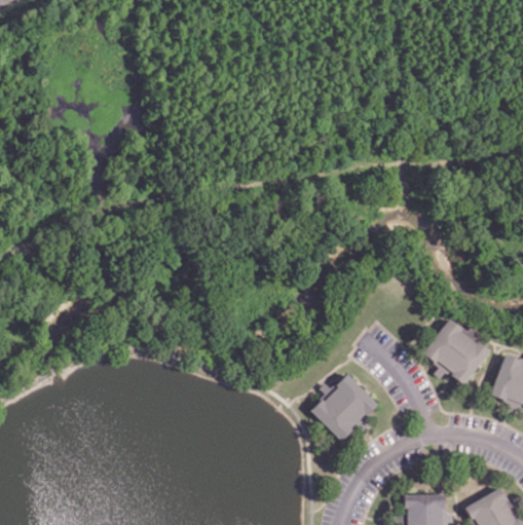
[(422,354),(440,367),(438,369),(463,387),(491,348),(448,319),(422,354)]
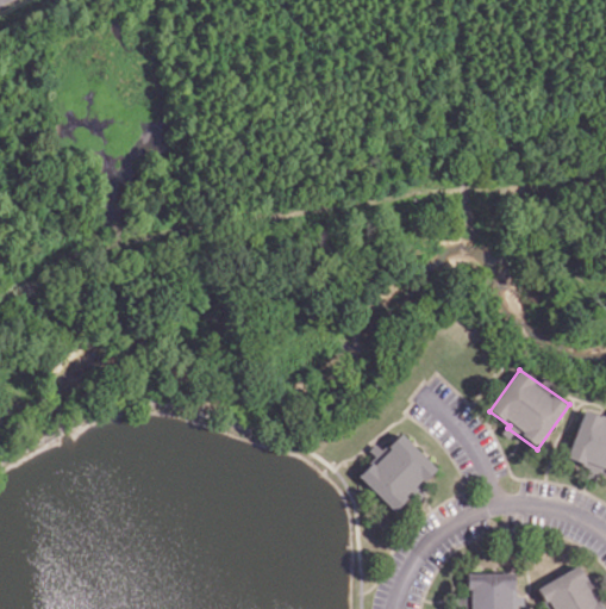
[(605,416),(585,410),(569,459),(592,467),(591,473),(599,476),(600,470),(605,471),(605,416)]
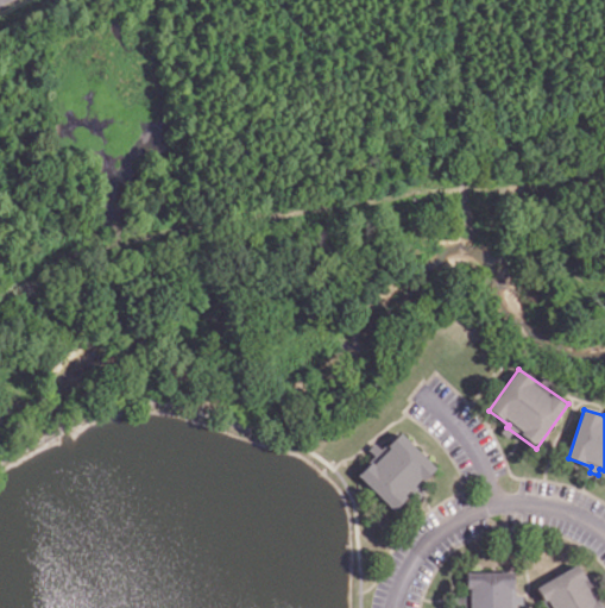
[(395,512),(439,469),(402,432),(384,450),(377,444),(370,452),(376,459),(359,475),(395,512)]
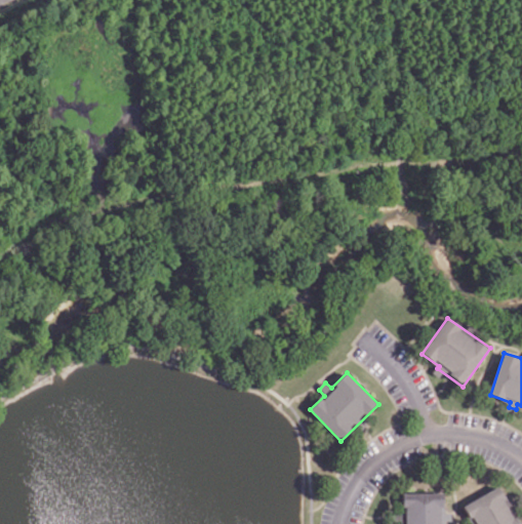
[(466,505),(475,523),(520,523),(502,486),(466,505)]
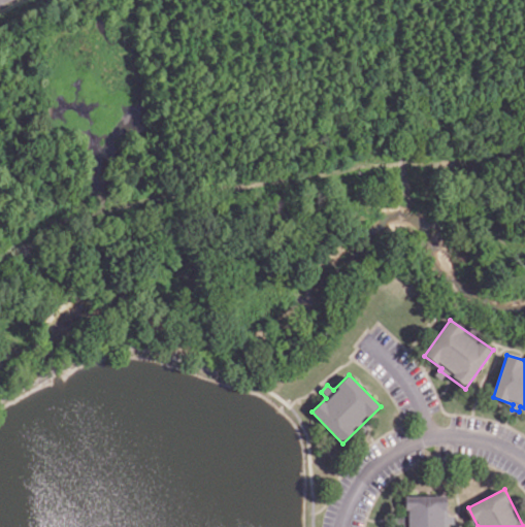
[(447,496),(407,496),(406,526),(448,526),(449,518),(448,518),(447,496)]
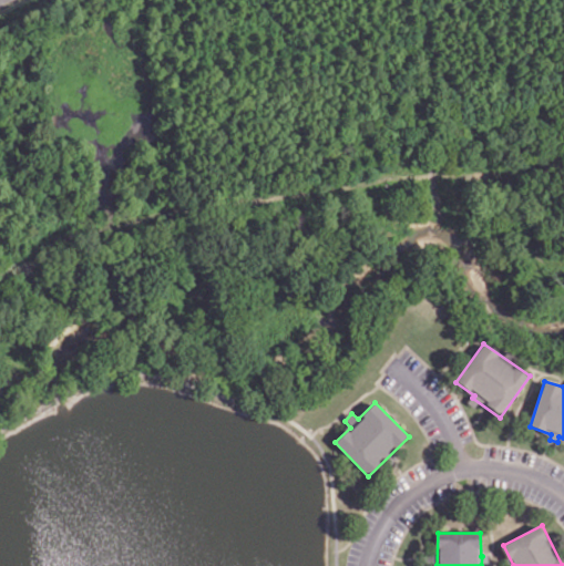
All buildings are outlined.
